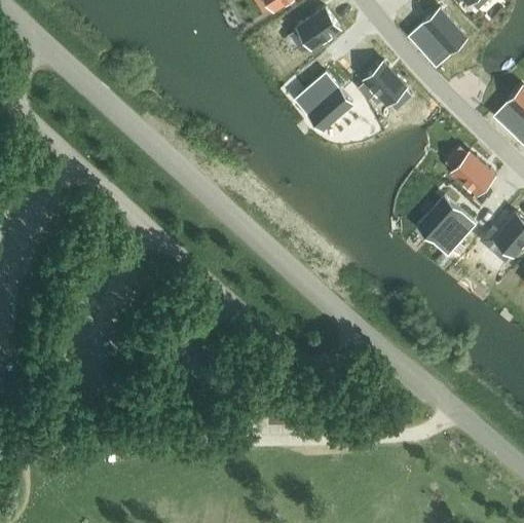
[(264,0),(272,10),(288,0),(264,0)]
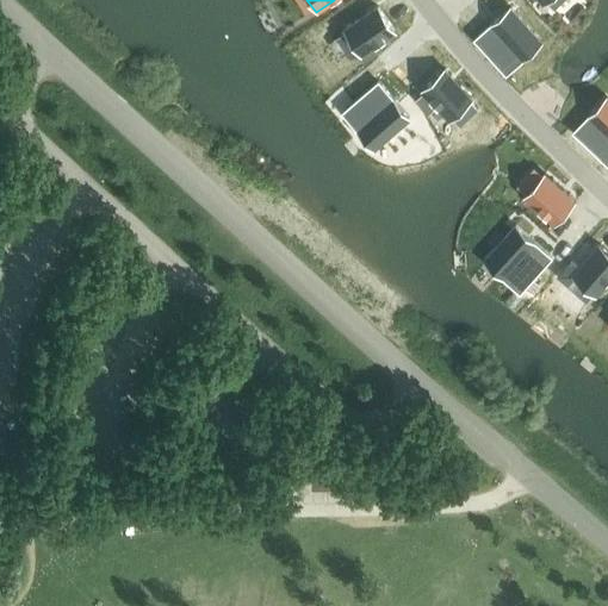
[(376,10),(343,32),(360,56),(392,33),(376,10)]
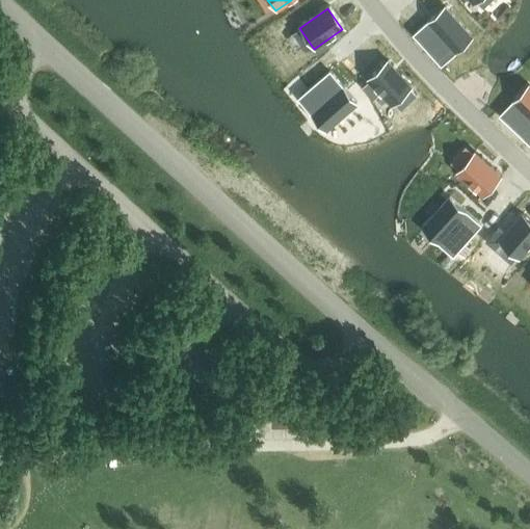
[(443,8),(413,36),(439,65),(453,52),(448,46),(464,32),(443,8)]
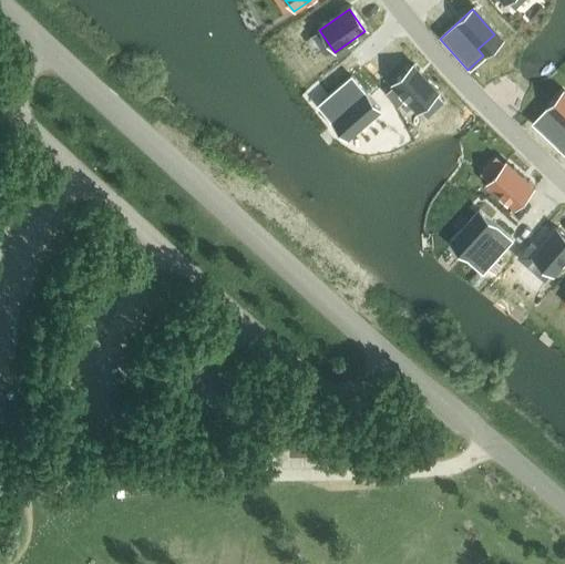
[(410,68),(391,85),(415,113),(435,94),(410,68)]
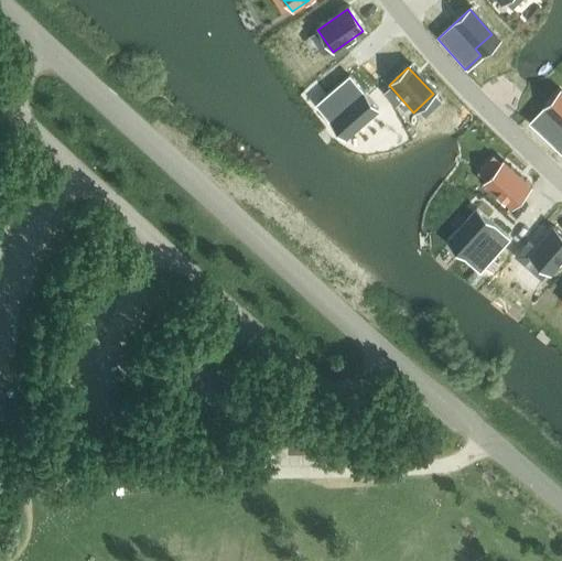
[(349,79),(317,107),(331,122),(337,117),(352,133),(377,112),(349,79)]
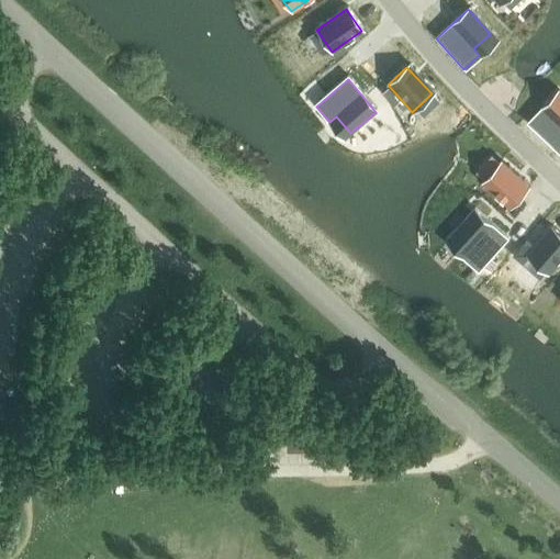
[(541,111),(527,126),(557,155),(559,152),(559,104),(548,118),(541,111)]
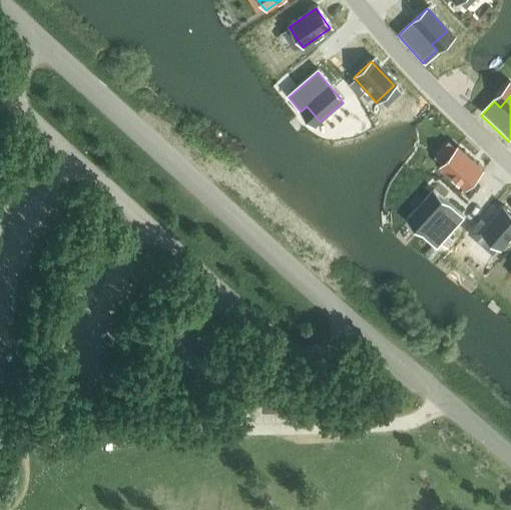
[(456,149),(440,167),(465,189),(481,172),(456,149)]
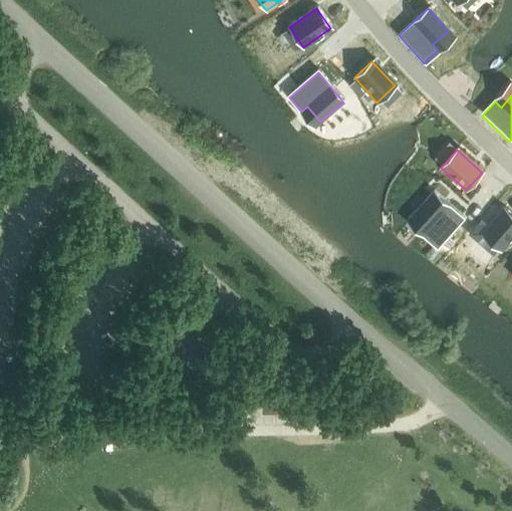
[(434,194),(414,216),(429,230),(424,236),(438,248),(463,220),(434,194)]
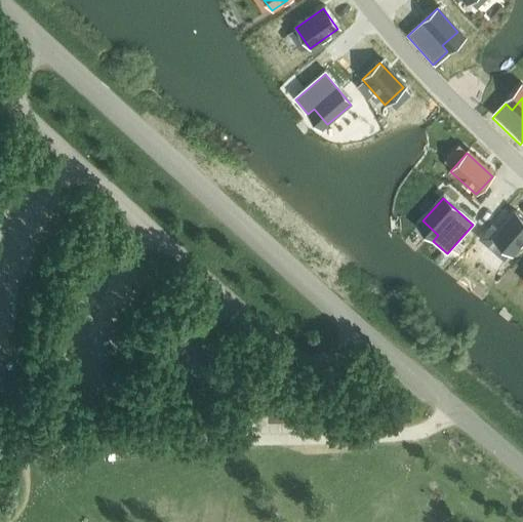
[(522,222),(514,213),(491,240),(510,255),(522,240),(522,222)]
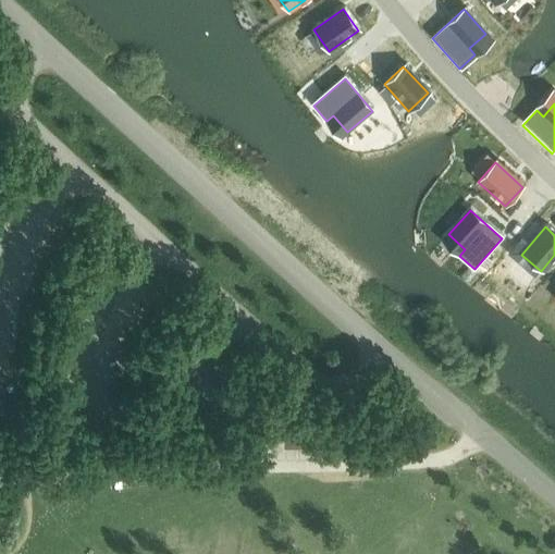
[(306,436),(283,436),(283,447),(306,447),(306,436)]
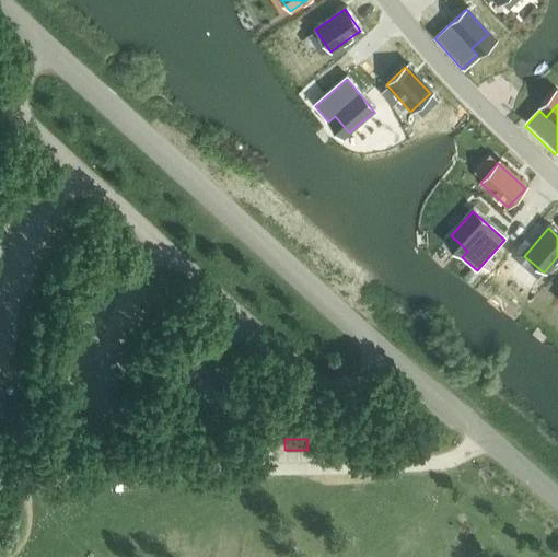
All buildings are outlined.
